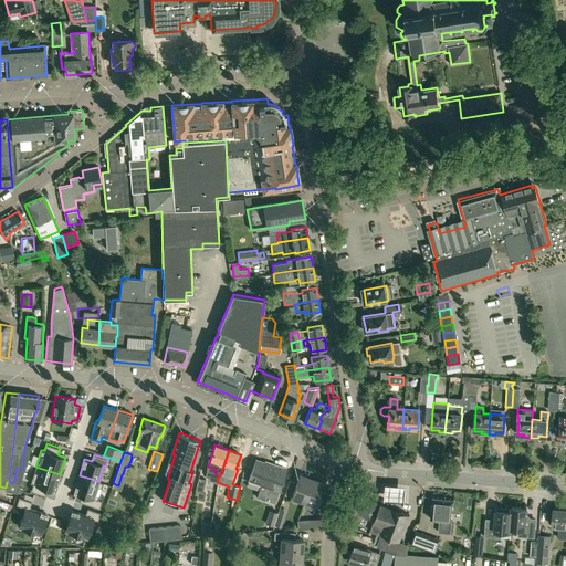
[(248,480),(260,484),(251,516),(245,515),(240,532),(241,532),(252,531),(273,530),(281,502),(276,501),(286,470),(255,460),(248,480)]
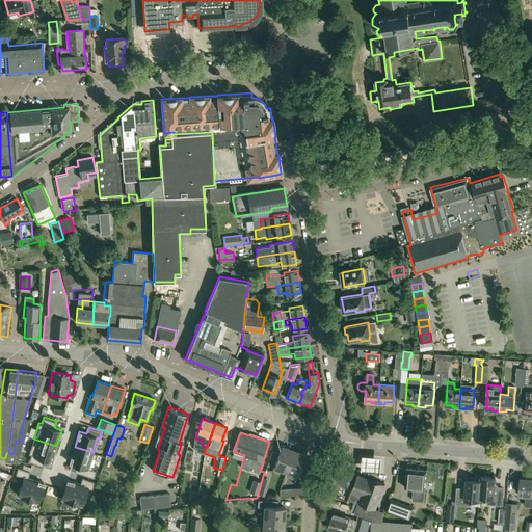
[(33,439),(29,454),(31,454),(29,461),(42,466),(44,458),(51,461),(56,446),(33,439)]
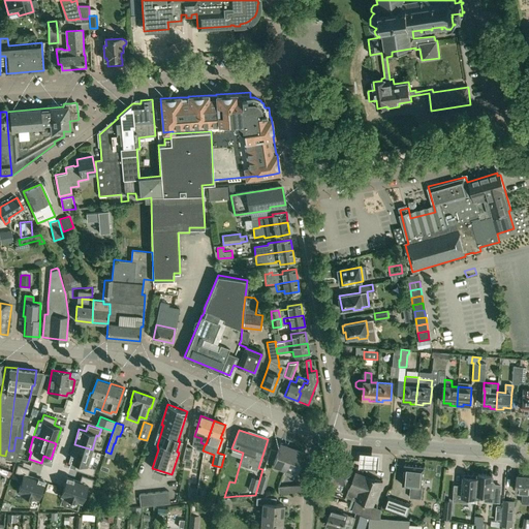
[(185,459),(184,466),(190,467),(192,461),(189,460),(193,444),(186,443),(183,459),(185,459)]
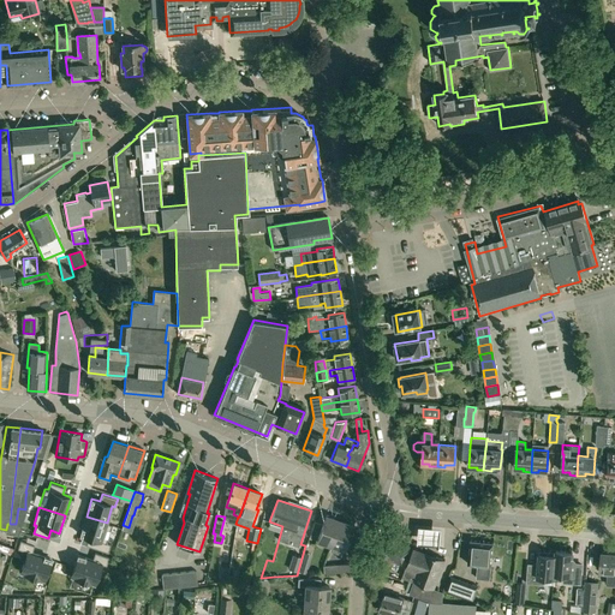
[(316,539),(330,544),(339,520),(324,515),(316,539)]
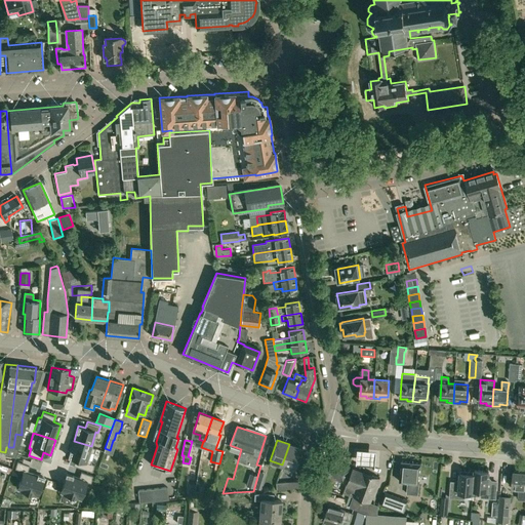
[(74,441),(69,456),(76,458),(74,465),(92,471),(94,463),(90,462),(95,447),(91,446),(74,441)]
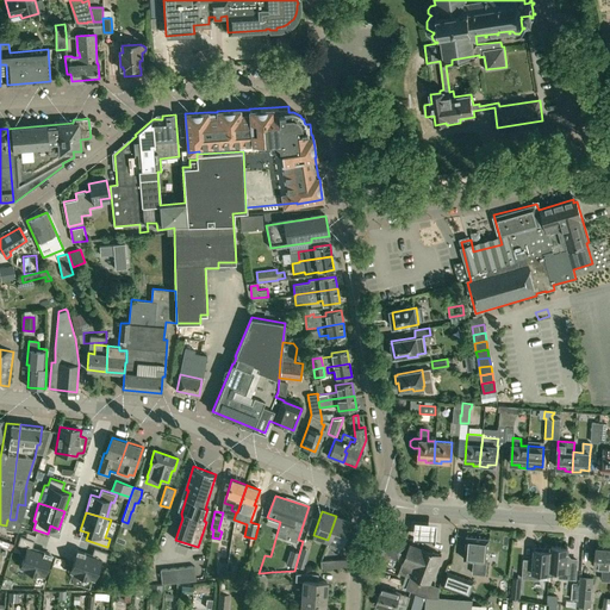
[(132,512),(129,527),(136,529),(141,515),(132,512)]
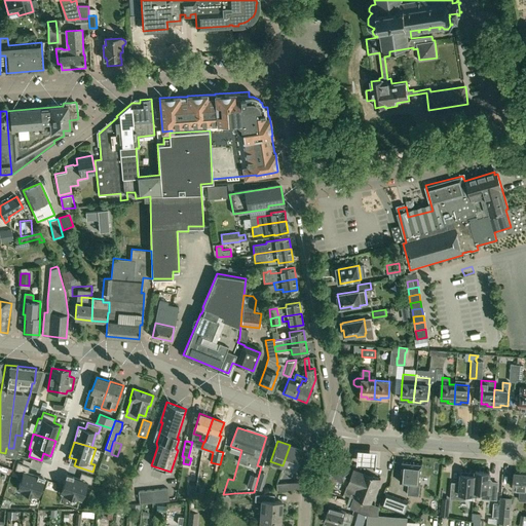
[(294,470),(301,449),(290,445),(283,465),(294,470)]
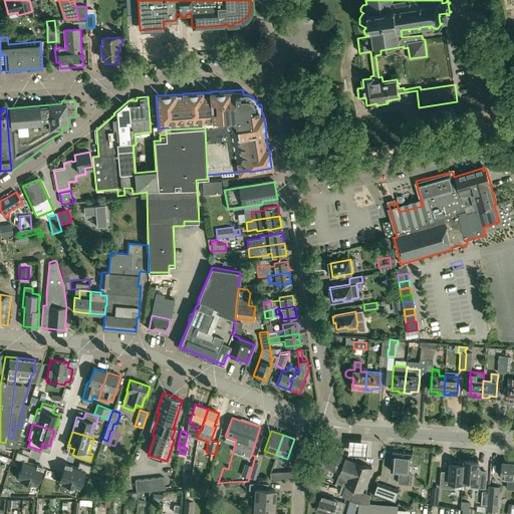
[(369,441),(350,439),(349,453),(368,455),(369,441)]
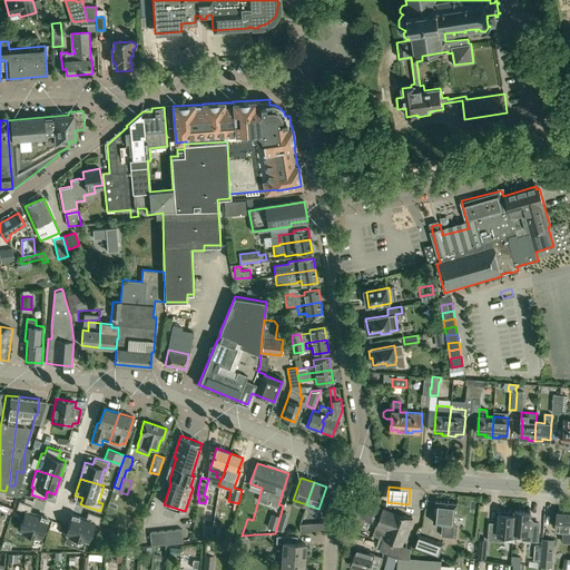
[(363,519),(370,523),(380,507),(369,500),(369,498),(359,492),(346,512),(350,513),(346,519),(354,523),(356,518),(362,521),(363,519)]
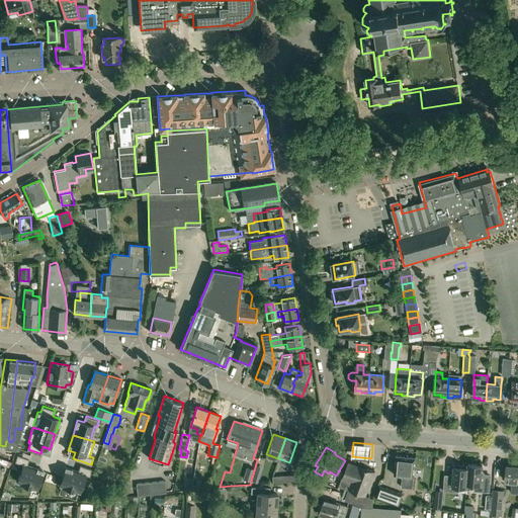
[(44,453),(39,460),(50,465),(53,457),(44,453)]
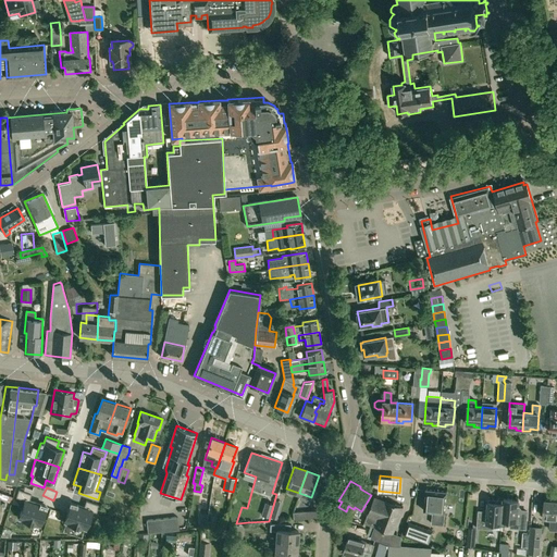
[(444,524),(445,512),(447,491),(425,489),(423,510),(432,511),(431,523),(444,524)]
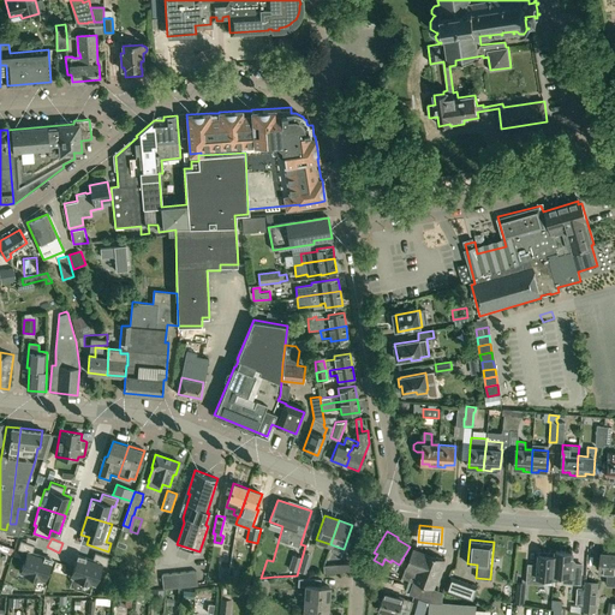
[(21,541),(18,548),(28,551),(21,572),(45,579),(51,559),(45,556),(31,553),(34,544),(21,541)]
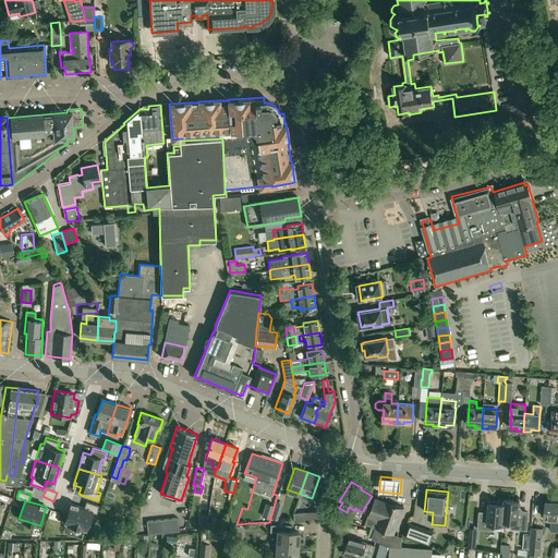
[(398,535),(393,534),(403,508),(375,497),(365,523),(375,528),(371,538),(391,546),(393,547),(398,535)]
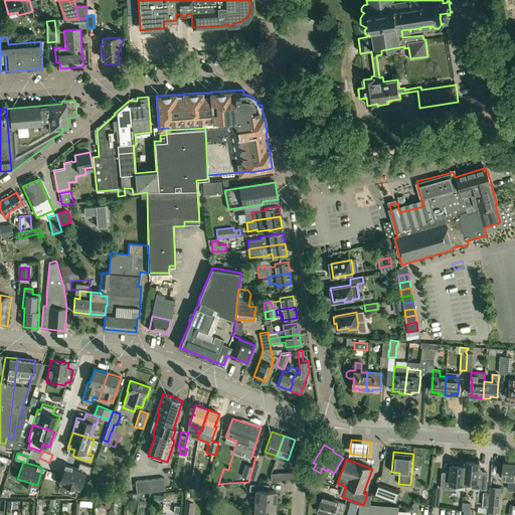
[(465,465),(464,484),(464,485),(471,485),(471,488),(487,489),(488,473),(481,472),(481,471),(479,469),(480,462),(466,461),(465,465)]
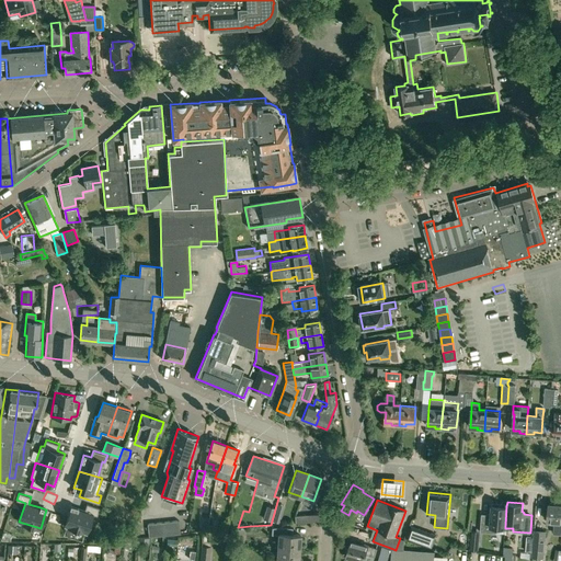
[(279,524),(285,505),(277,503),(272,521),(279,524)]
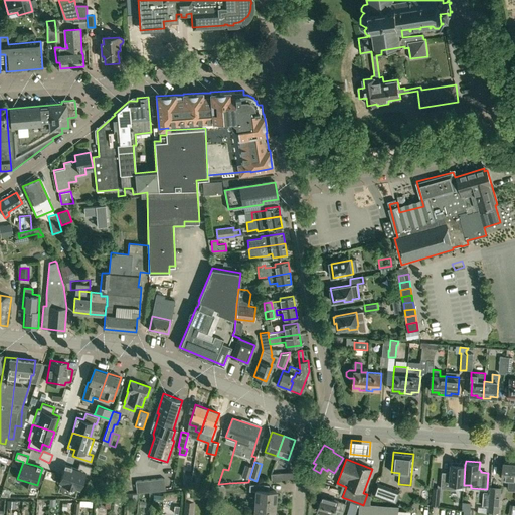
[(62,474),(59,482),(79,488),(84,472),(89,473),(92,466),(79,463),(77,469),(65,465),(62,474)]
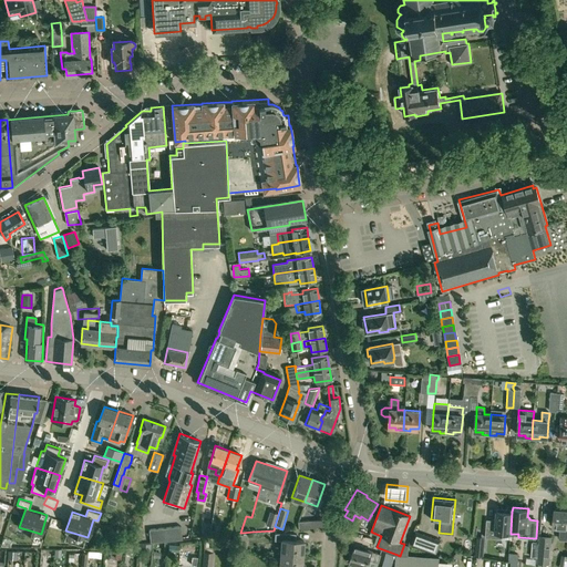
[(553,526),(560,526),(559,538),(566,539),(566,511),(554,509),(553,526)]
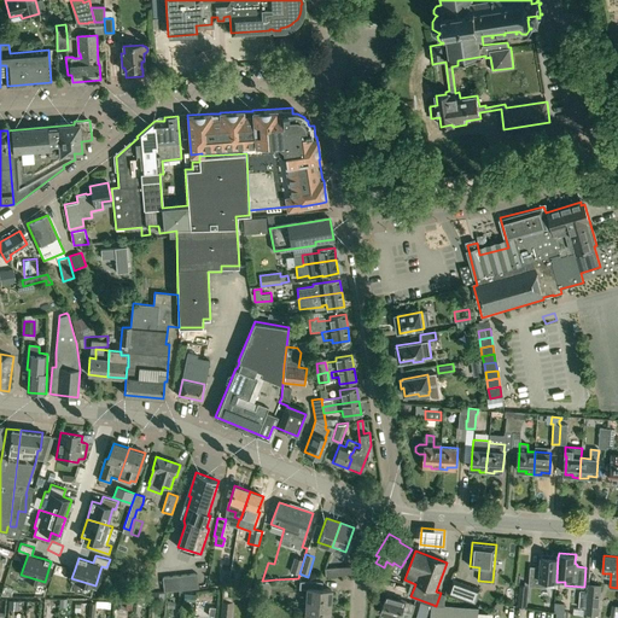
[(541,557),(541,565),(538,567),(538,569),(530,569),(529,586),(555,588),(557,582),(557,581),(558,558),(541,557)]
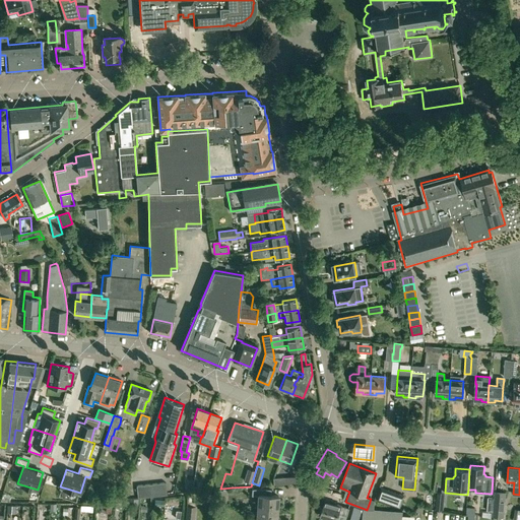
[(166,482),(158,483),(159,495),(167,494),(166,482)]
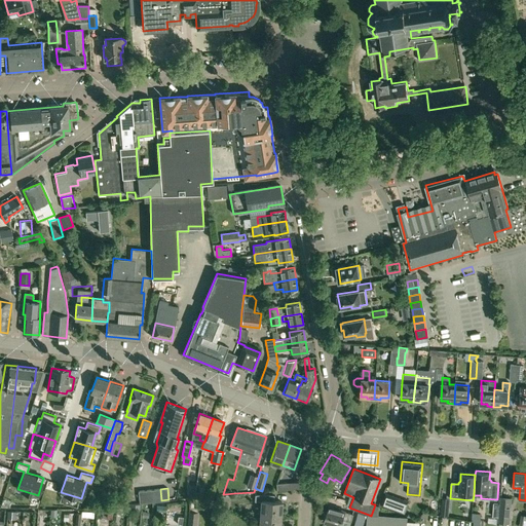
[(146,501),(154,501),(153,489),(145,490),(146,501)]
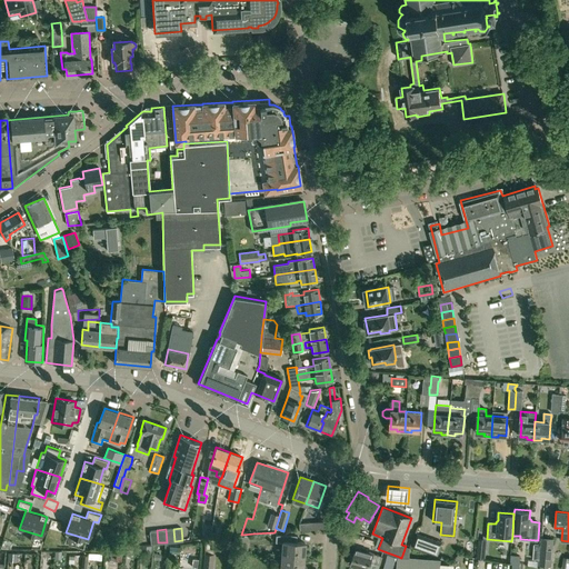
[(173,529),(166,529),(167,542),(175,541),(173,529)]
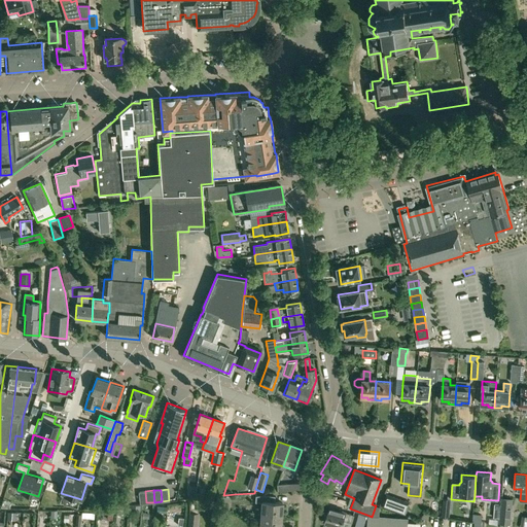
[(139,503),(146,502),(145,491),(138,492),(139,503)]
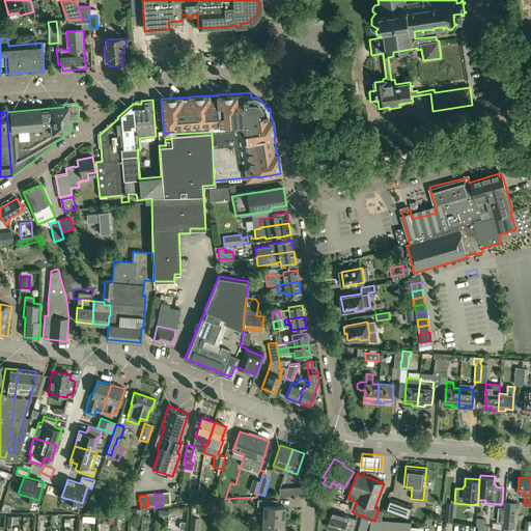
[(389,497),(385,509),(408,518),(413,506),(389,497)]
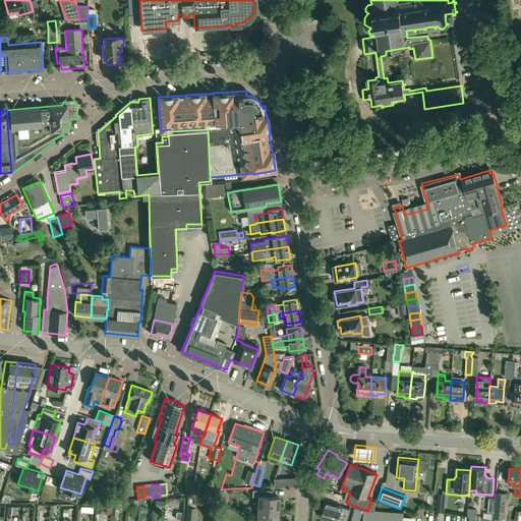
[(278,510),(279,497),(267,497),(268,490),(271,490),(272,490),(259,489),(252,490),(252,497),(258,497),(257,509),(278,510)]
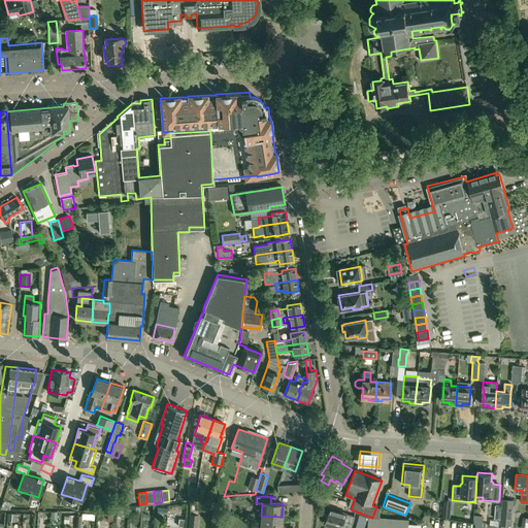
[(513,499),(503,498),(502,505),(500,524),(501,524),(510,525),(510,519),(512,519),(513,499)]
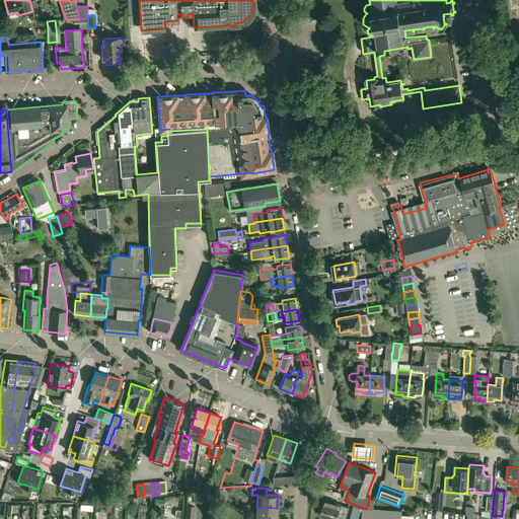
[(493,517),(493,515),(492,515),(494,497),(487,496),(486,510),(482,509),(482,516),(493,517)]
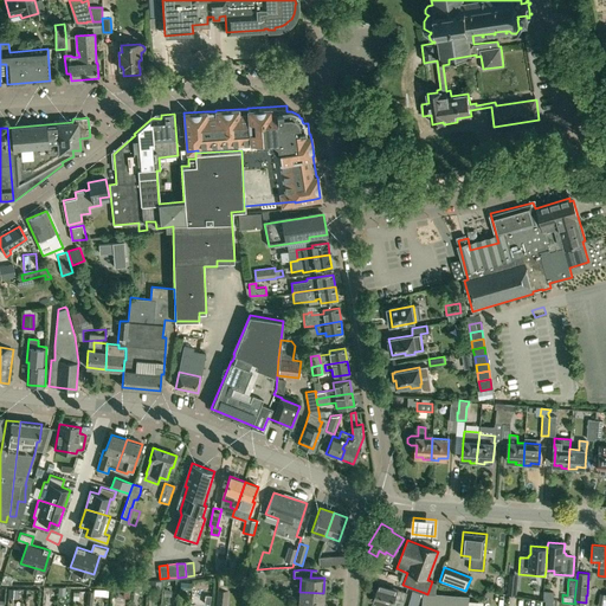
[(437,584),(432,581),(427,594),(425,593),(424,593),(421,605),(468,605),(469,597),(436,594),(437,584)]
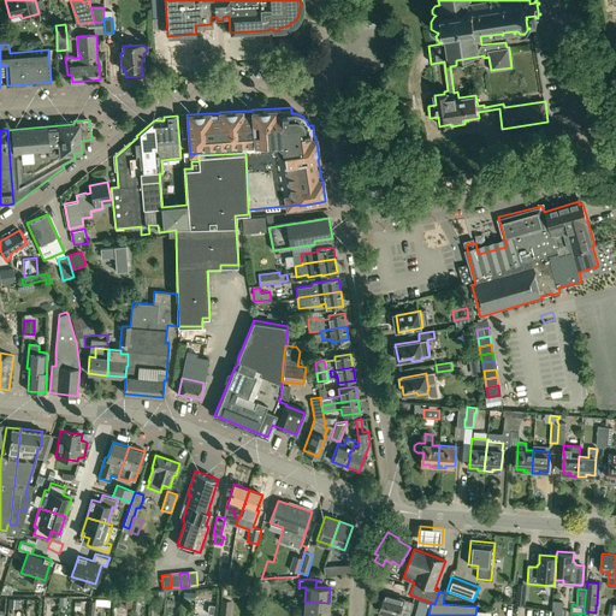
[(384,594),(381,603),(380,602),(378,609),(380,610),(379,612),(394,615),(398,615),(400,614),(407,615),(409,615),(414,602),(384,594)]
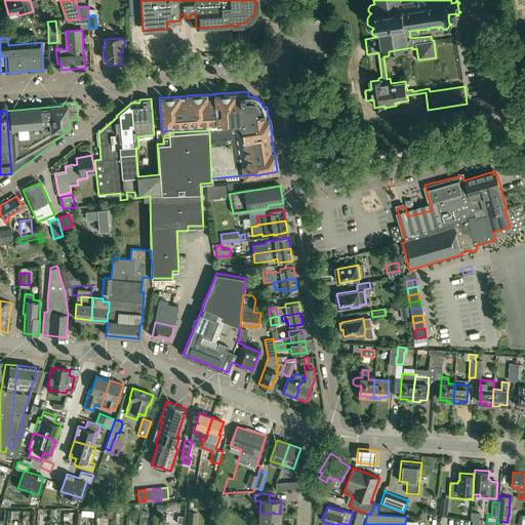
[(15,519),(15,517),(16,511),(7,510),(7,518),(15,519)]
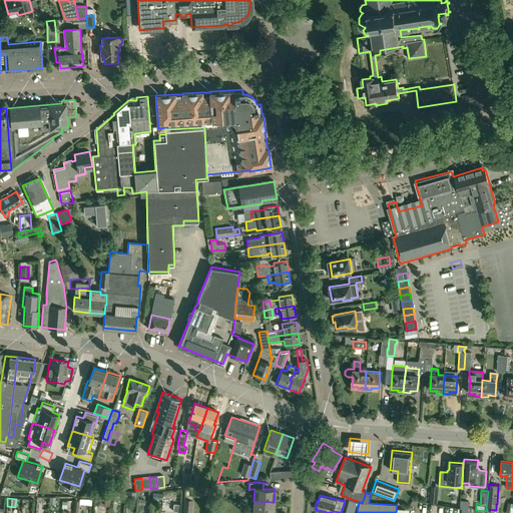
[(91,505),(91,500),(87,498),(83,498),(79,499),(79,501),(74,500),(73,512),(78,512),(79,504),(87,504),(91,505)]
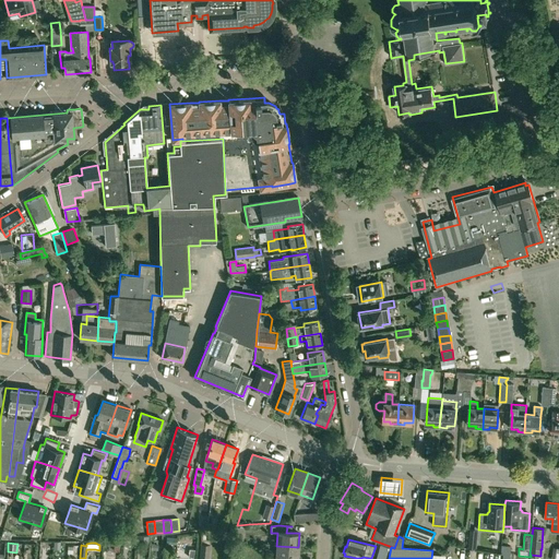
[(201,544),(199,558),(209,558),(210,545),(201,544)]
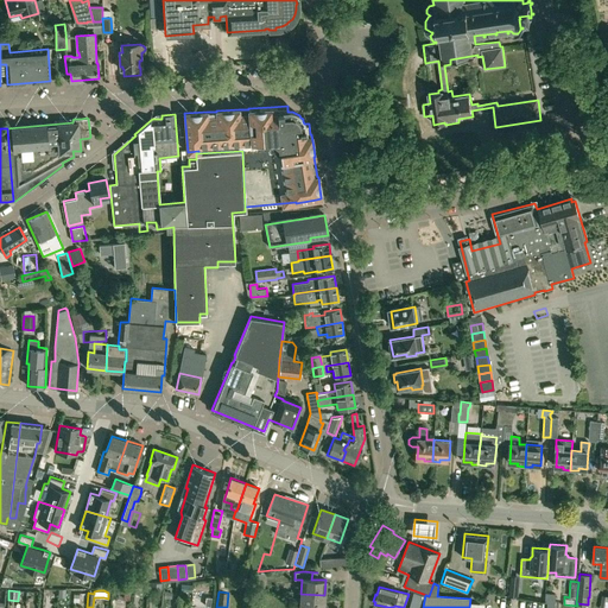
[(323,607),(324,595),(301,594),(299,607),(292,606),(291,607),(323,607)]
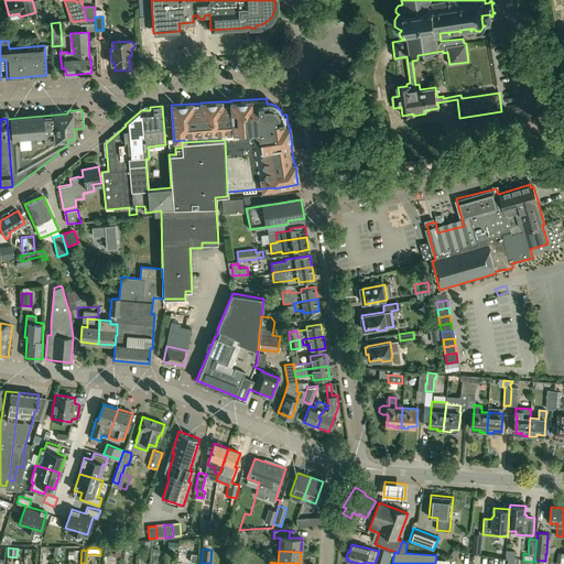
[(386,563),(390,563),(391,562),(393,555),(383,553),(381,563),(386,563)]
